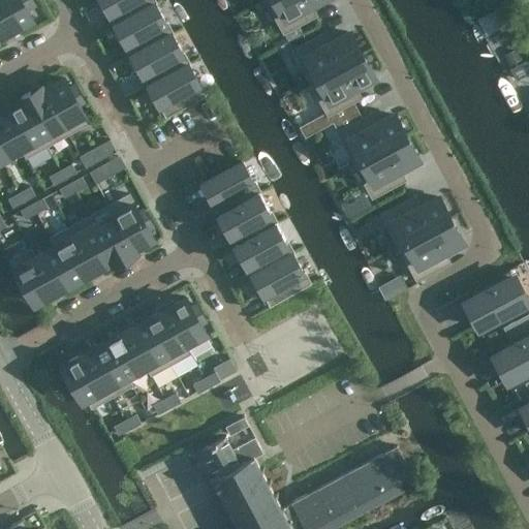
[(0,0),(0,10),(10,30),(32,18),(27,8),(34,4),(32,0),(0,0)]
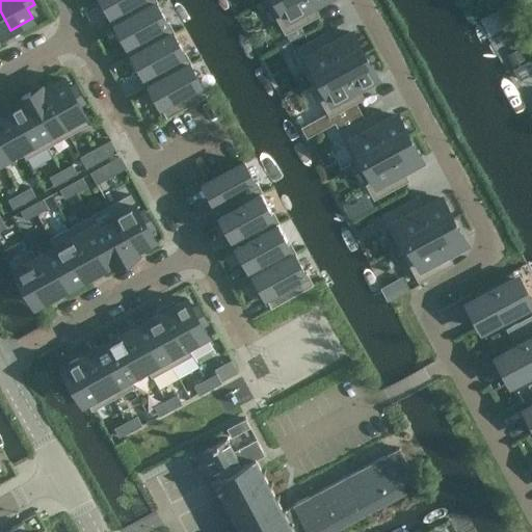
[(102,0),(115,24),(155,1),(154,0),(102,0)]
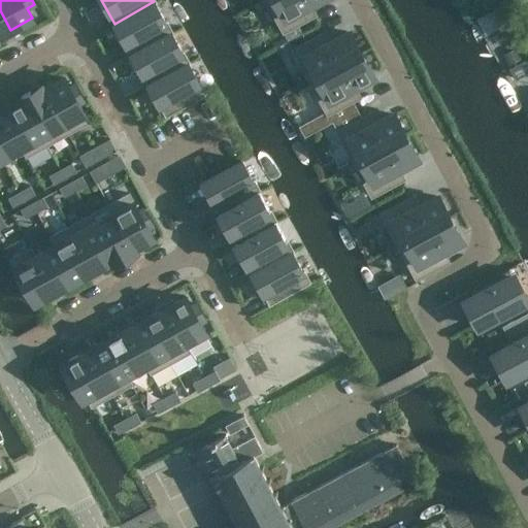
[(315,0),(265,0),(283,30),(282,31),(283,32),(310,17),(305,5),(310,2),(315,0)]
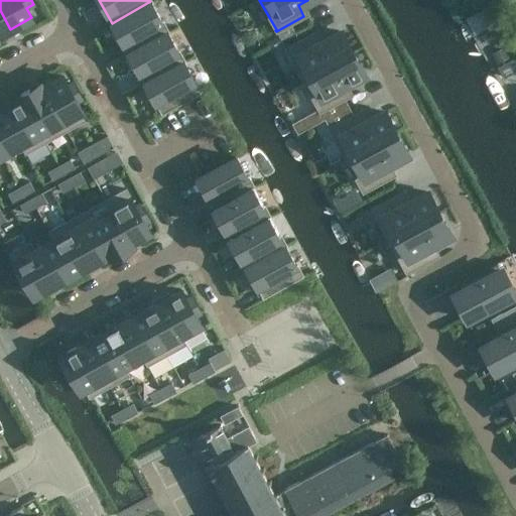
[(167,31),(150,1),(112,23),(128,52),(167,31)]
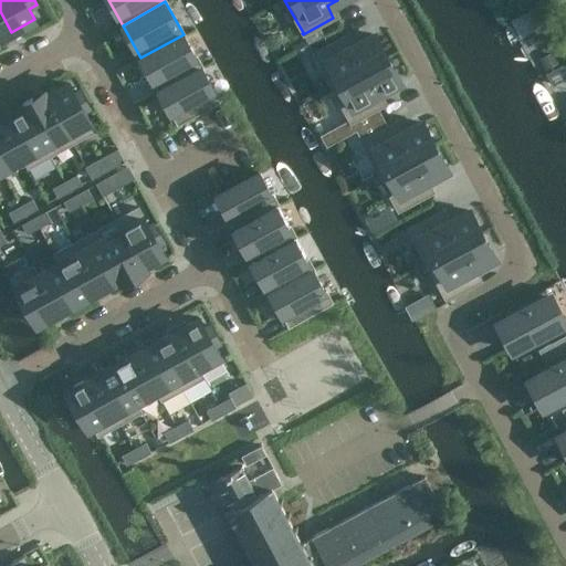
[(0,38),(11,32),(0,11),(0,38)]
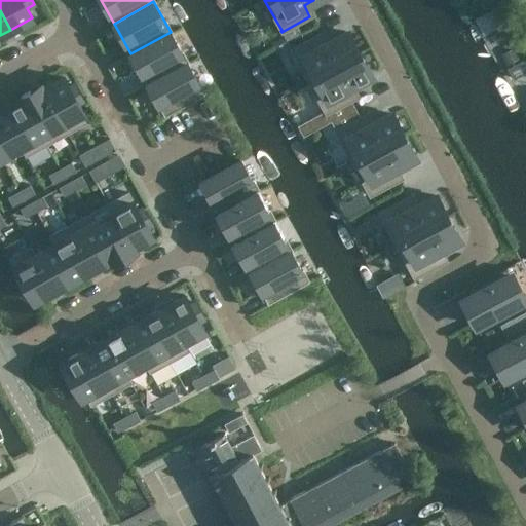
[(147,84),(187,62),(171,32),(130,53),(147,84)]
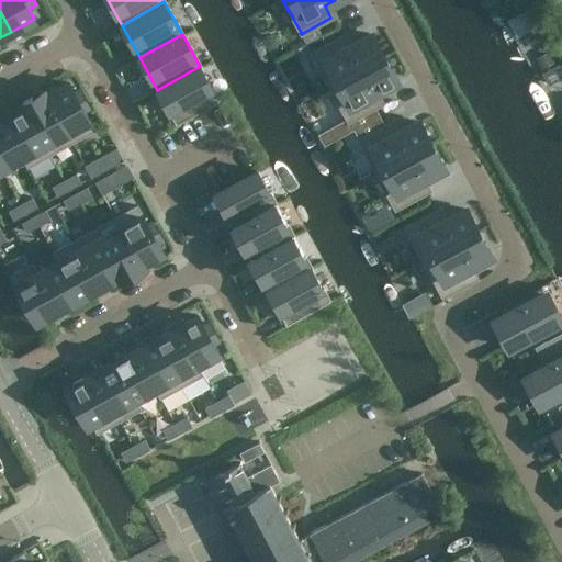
[(329,87),(383,57),(371,34),(353,43),(347,47),(340,35),(310,52),(311,54),(312,53),(329,87)]
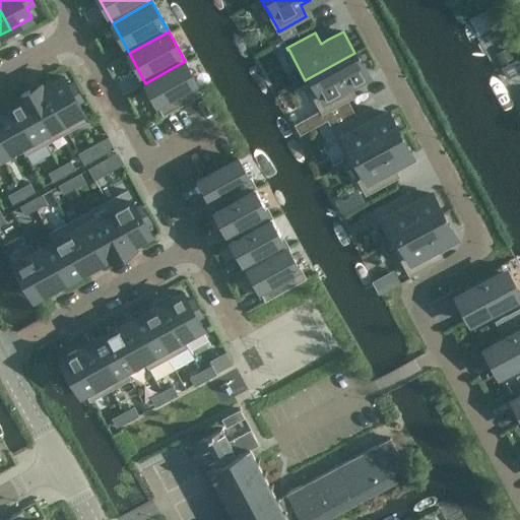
[(354,53),(305,80),(322,111),(321,111),(321,113),(323,112),(327,120),(351,107),(347,99),(349,98),(344,86),(352,81),(367,74),(354,53)]
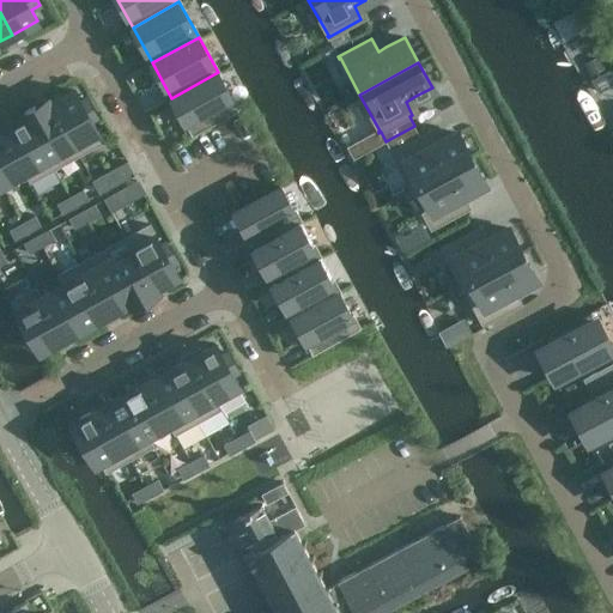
[(238,109),(218,72),(171,98),(192,135),(238,109)]
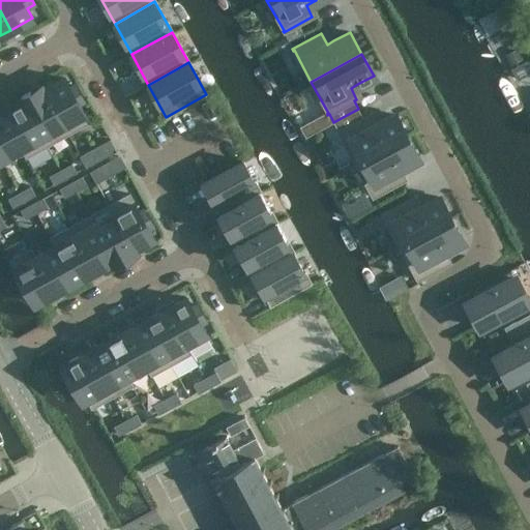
[(84,100),(75,85),(70,87),(64,78),(45,89),(41,85),(41,86),(67,134),(89,121),(79,104),(84,100)]
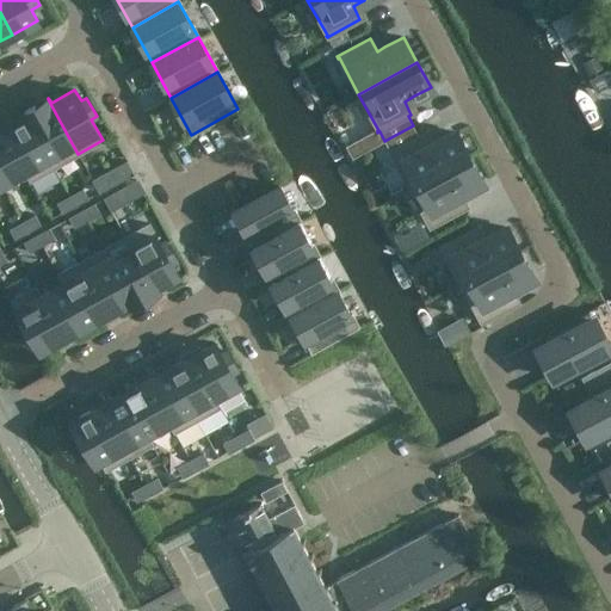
[(78,154),(48,99),(24,112),(54,167),(78,154)]
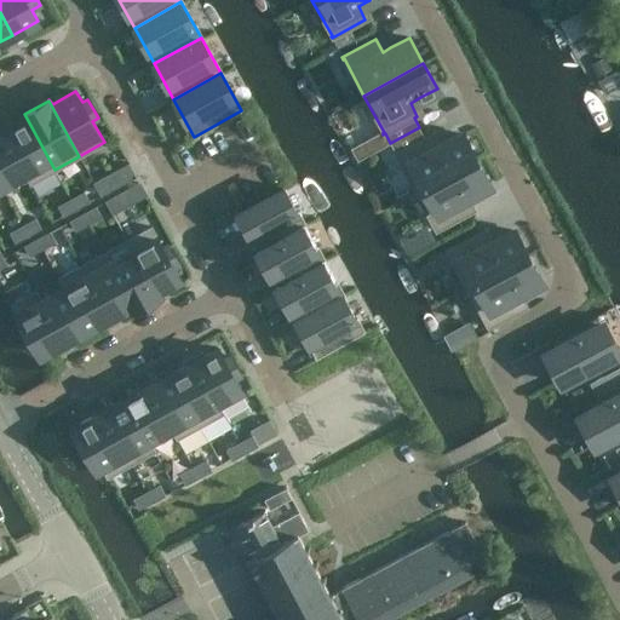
[(55,170),(24,114),(23,114),(26,119),(3,131),(30,183),(55,170)]
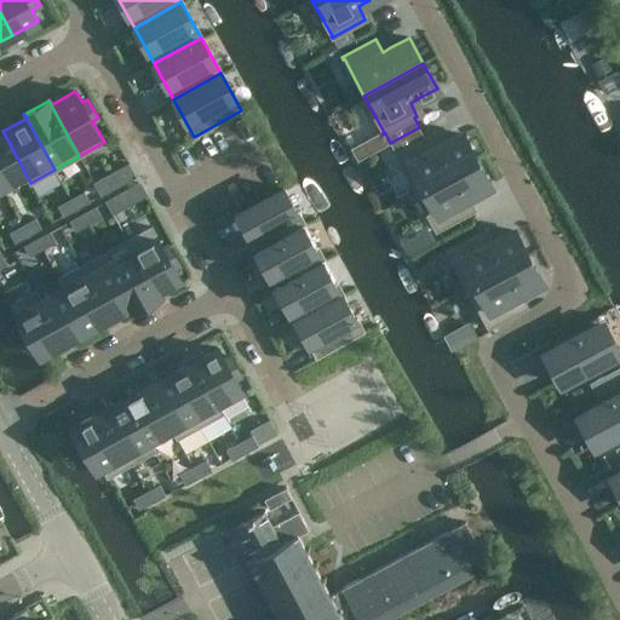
[(419,127),(390,143),(395,153),(394,154),(395,155),(396,155),(415,191),(475,160),(461,135),(448,141),(442,144),(438,147),(435,149),(428,136),(424,137),(419,127)]
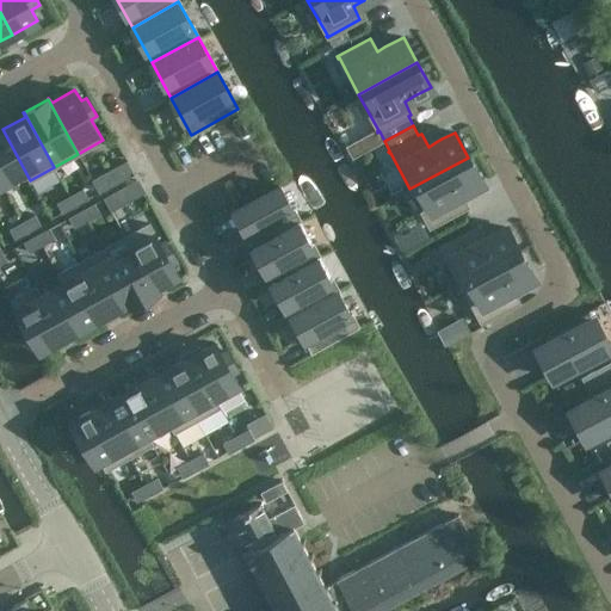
[(30,180),(2,129),(0,130),(0,181),(4,189),(5,187),(2,183),(24,171),(30,180)]
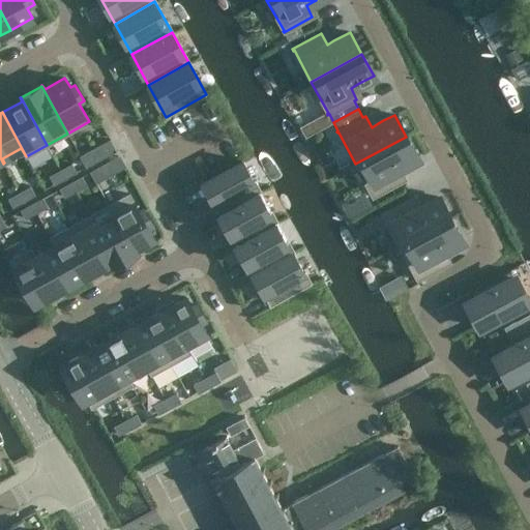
[(312,121),(300,126),(306,137),(317,131),(312,121)]
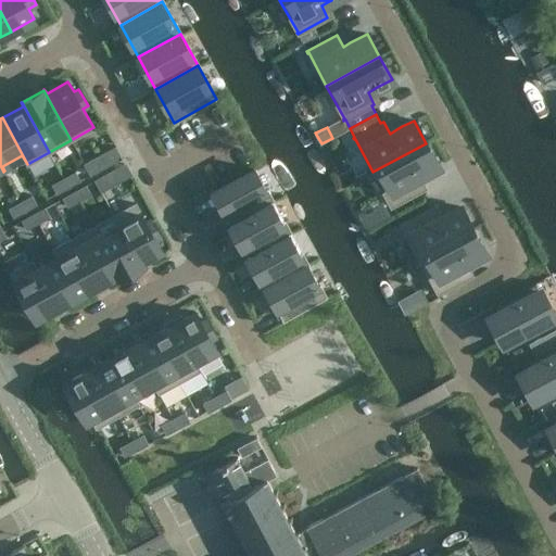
[(439,166),(426,143),(373,172),(373,173),(376,172),(387,191),(383,192),(390,205),(390,207),(420,191),(414,179),(421,175),(439,166)]
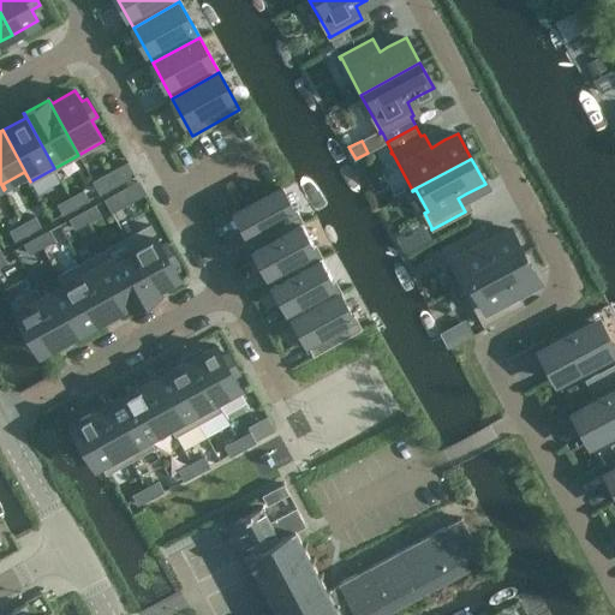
[(102,175),(94,181),(100,192),(109,187),(102,175)]
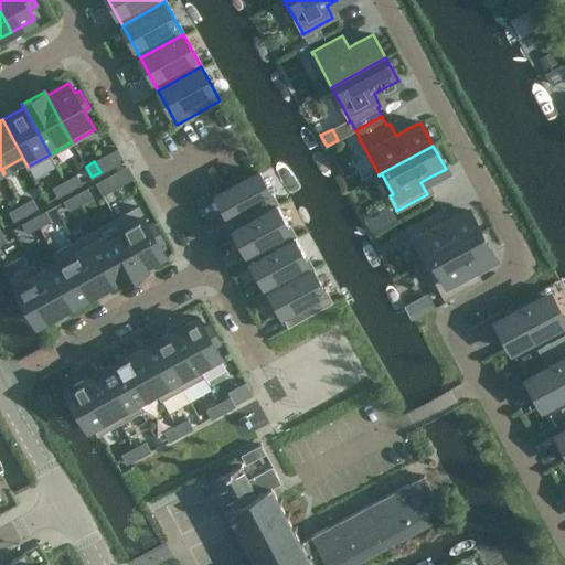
[(277,204),(258,171),(215,194),(234,227),(277,204)]
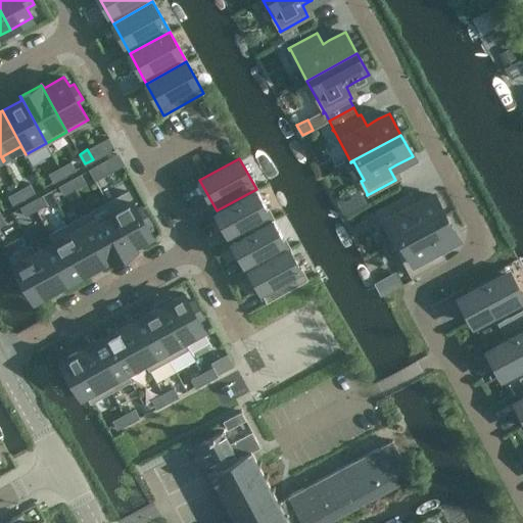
[(70,162),(60,168),(64,176),(75,170),(70,162)]
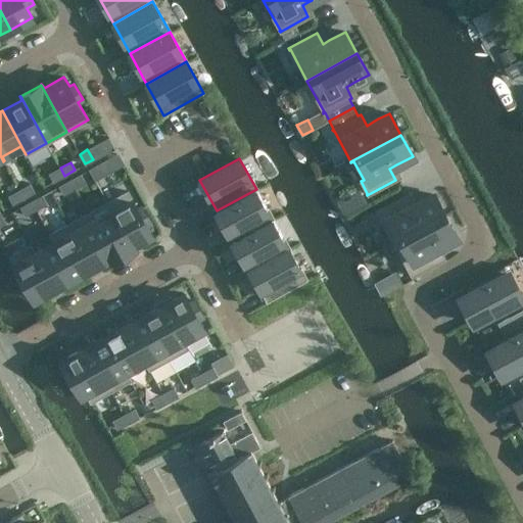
[(103,176),(97,165),(89,170),(95,180),(103,176)]
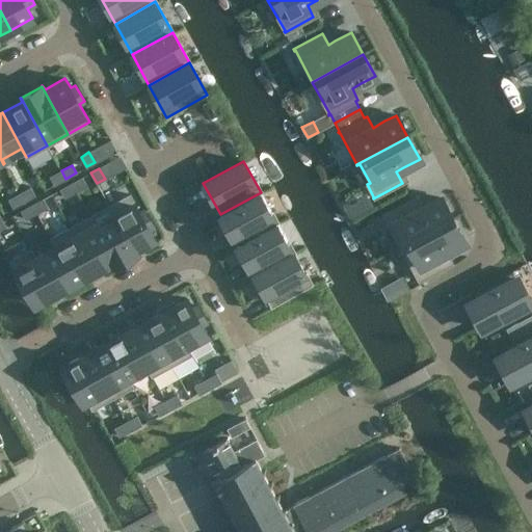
[(55,184),(65,179),(61,170),(50,177),(55,184)]
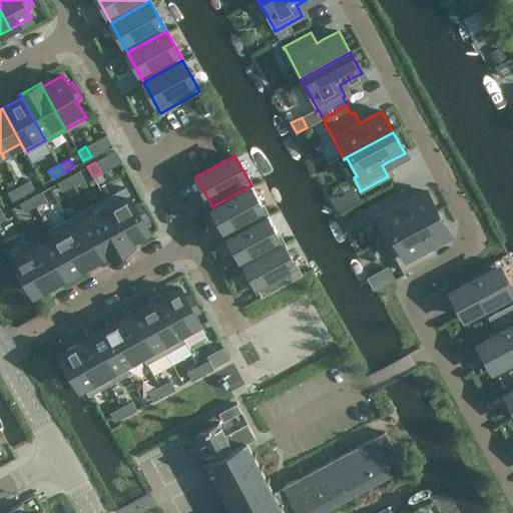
[(79,171),(68,176),(73,184),(83,178),(79,171)]
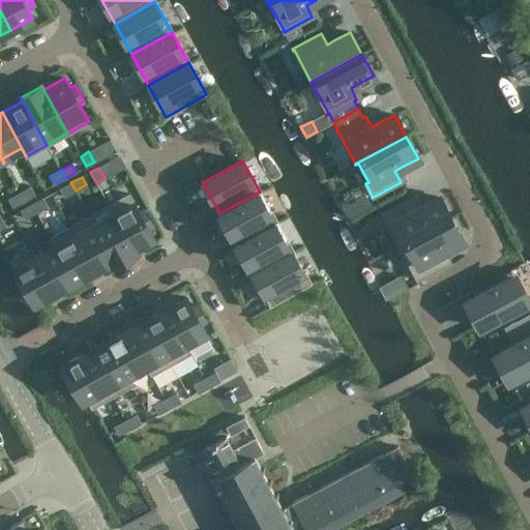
[(64,196),(76,190),(70,182),(60,188),(64,196)]
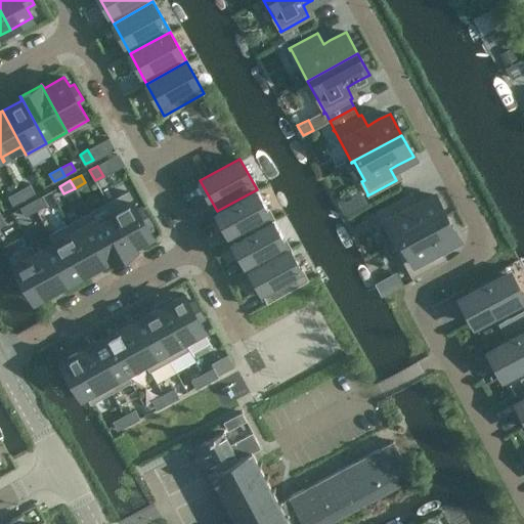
[(30,184),(19,190),(24,199),(34,192),(30,184)]
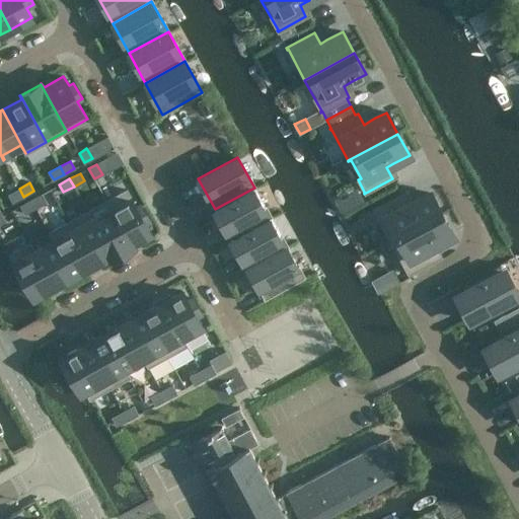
[(231,239),(271,218),(254,188),(215,209),(231,239)]
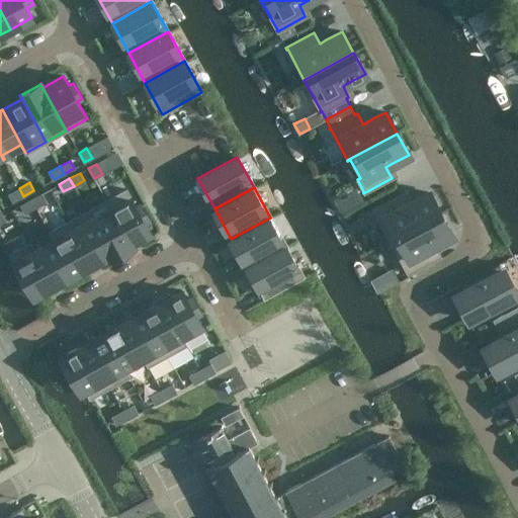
[(13,201),(23,196),(19,188),(9,194),(13,201)]
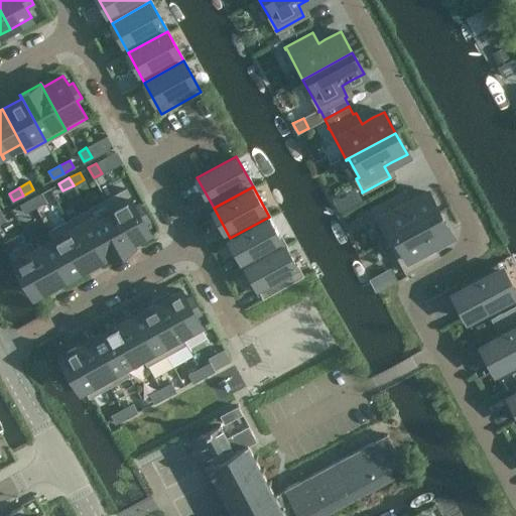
[(136,206),(126,188),(106,200),(130,242),(149,231),(144,222),(149,220),(140,204),(136,206)]
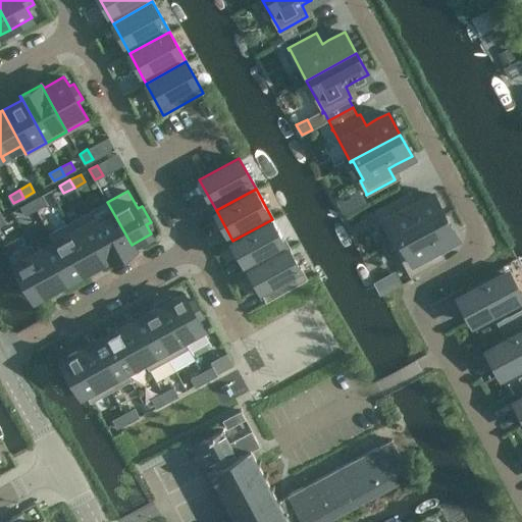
[(394,243),(444,215),(432,194),(415,203),(410,206),(404,195),(375,210),(376,212),(377,211),(394,243)]
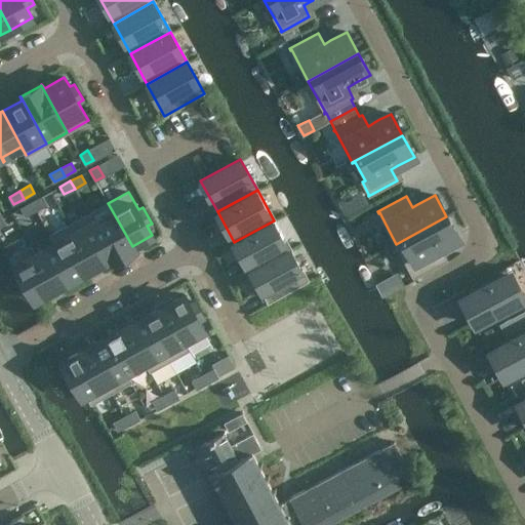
[(42,196),(32,202),(36,210),(46,204),(42,196)]
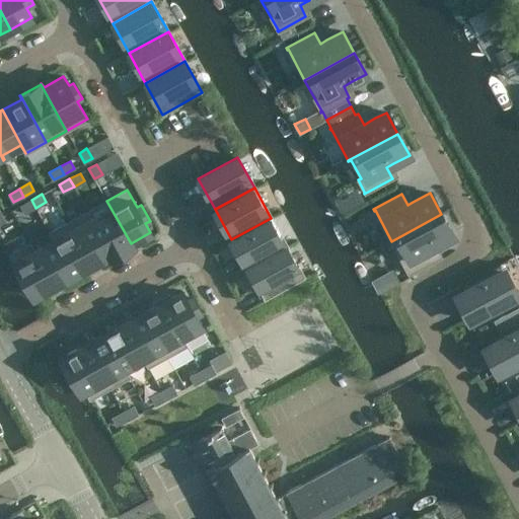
[(35,208),(31,200),(20,206),(25,213),(35,208)]
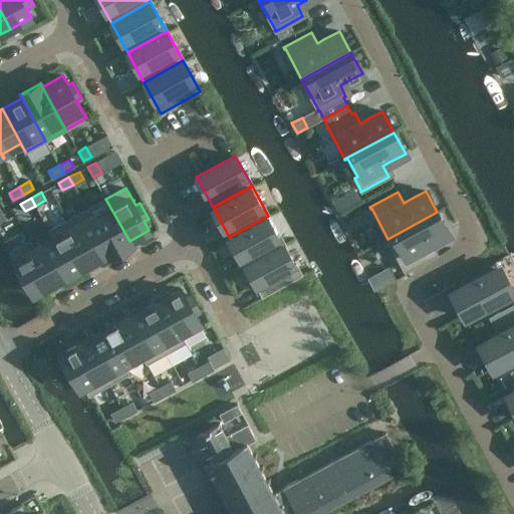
[(130,241),(105,199),(86,209),(112,255),(132,245),(130,241)]
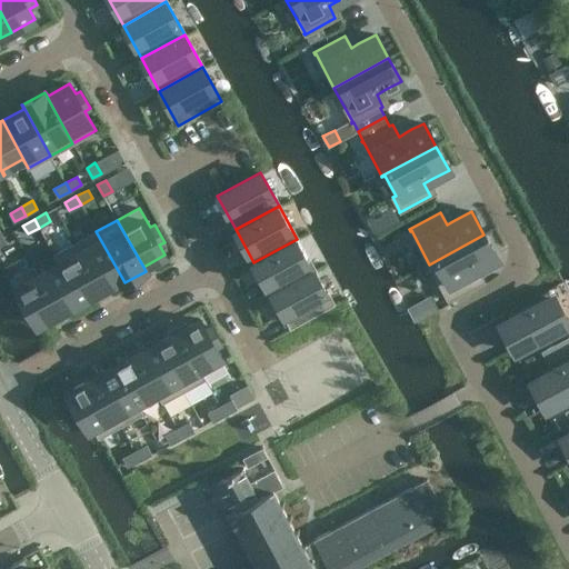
[(123,283),(125,282),(96,231),(75,242),(101,290),(120,279),(123,283)]
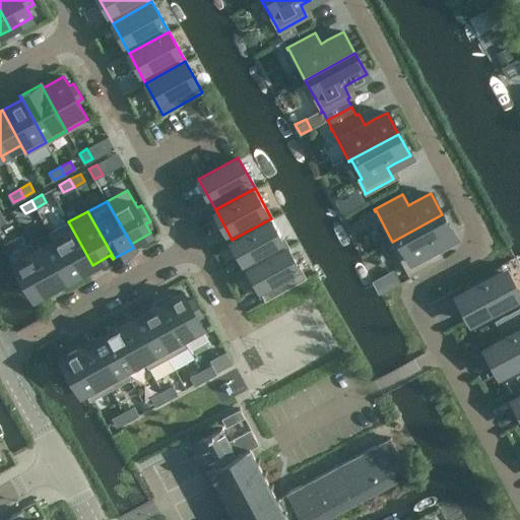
[(453,236),(442,214),(392,242),(408,272),(407,273),(408,274),(437,259),(431,248),(453,236)]
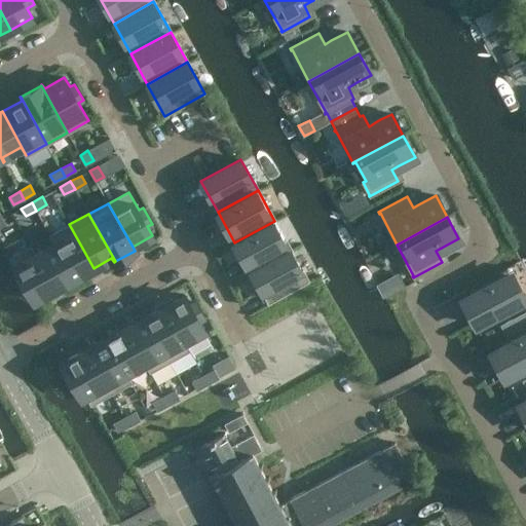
[(291,251),(274,221),(234,242),(252,272),(291,251)]
